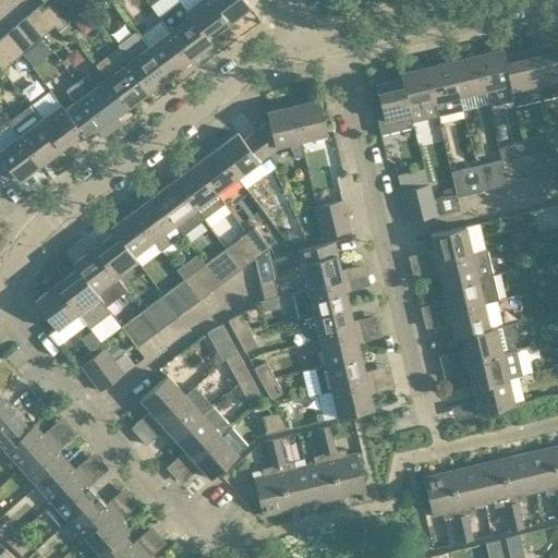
[(58,0),(52,0),(49,3),(59,14),(65,8),(58,0)]
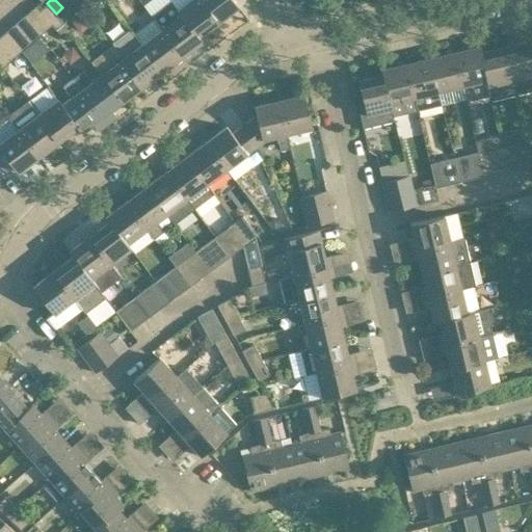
[(169,0),(149,0),(143,4),(151,16),(161,29),(182,56),(202,42),(198,36),(178,9),(171,0),(170,1),(169,0)]
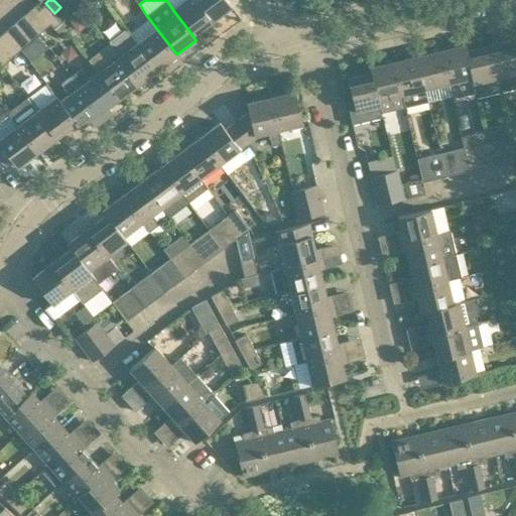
[(196,0),(183,0),(172,9),(192,35),(212,21),(196,0)]
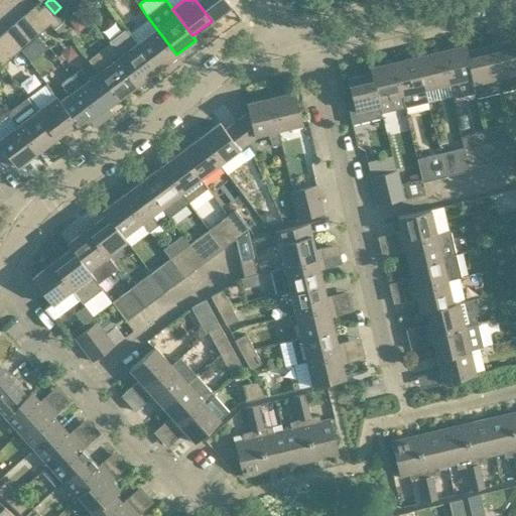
[(227,0),(196,0),(212,21),(232,6),(227,0)]
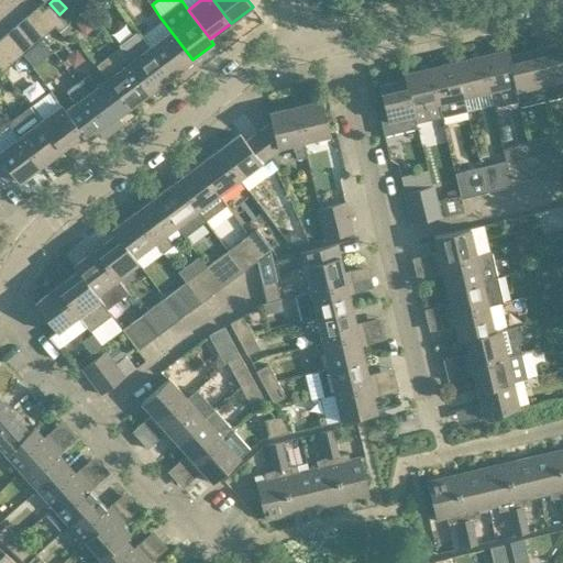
[(39,4),(26,14),(43,36),(55,26),(59,31),(67,23),(64,19),(59,14),(50,3),(43,10),(39,4)]
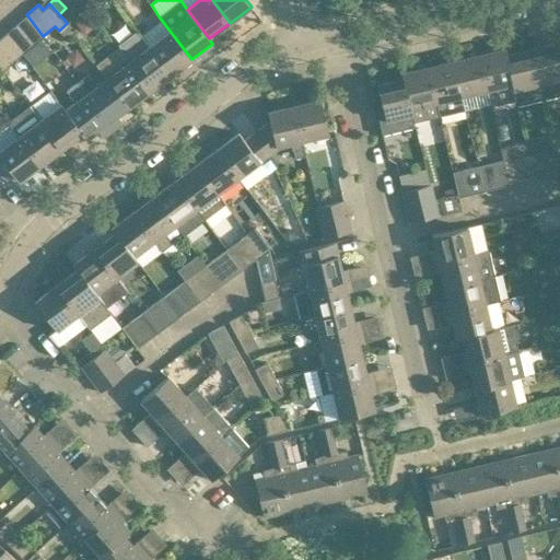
[(26,14),(7,32),(23,54),(43,36),(26,14)]
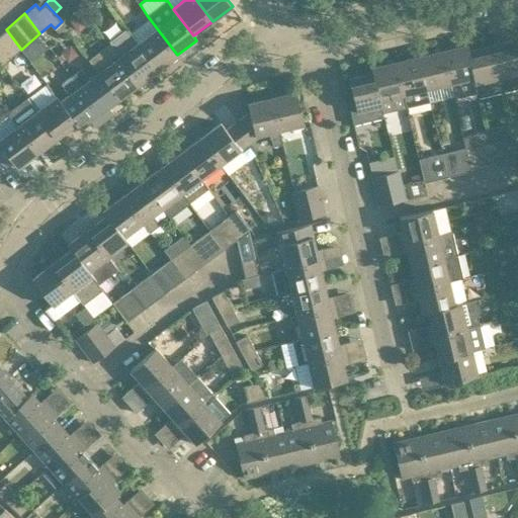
[(62,21),(55,28),(61,35),(68,29),(62,21)]
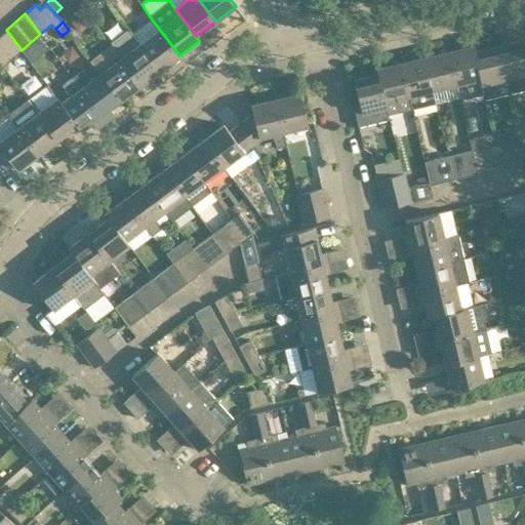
[(159,29),(139,43),(160,70),(179,55),(159,29)]
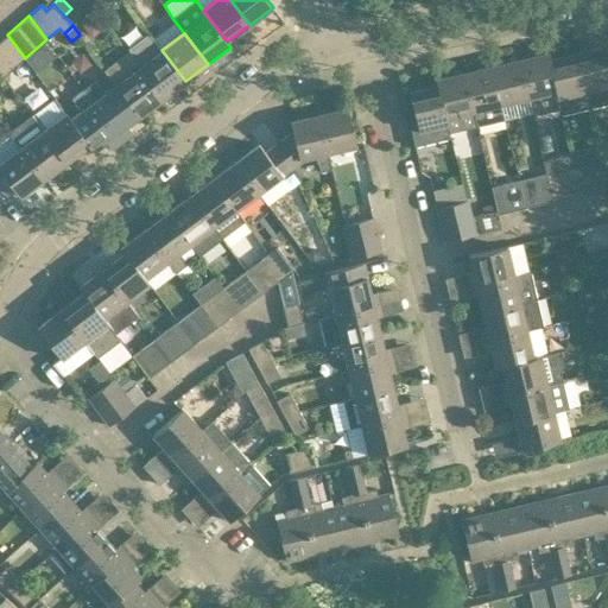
[(7,35),(0,40),(0,49),(16,67),(25,58),(7,35)]
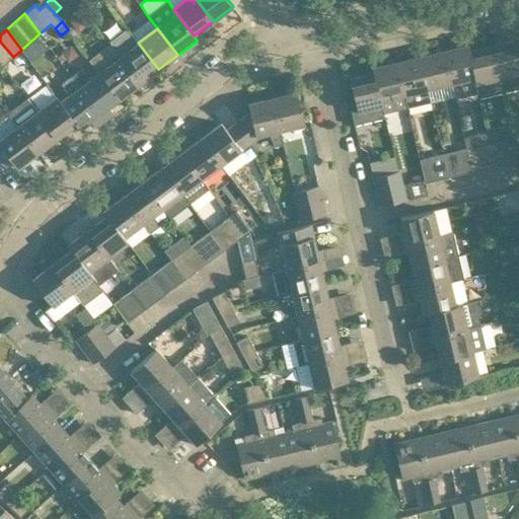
[(129,30),(109,45),(139,84),(158,69),(138,43),(129,30)]
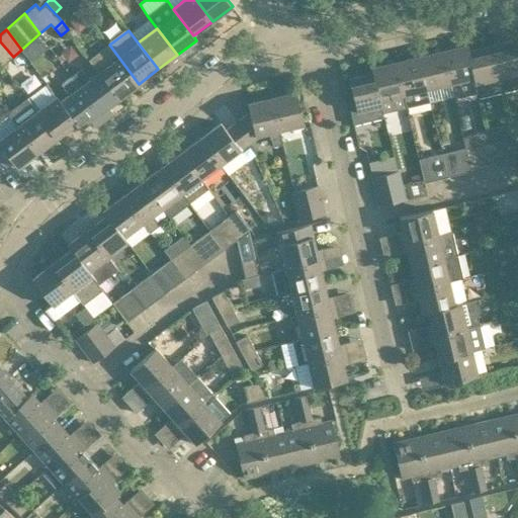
[(517,49),(516,38),(492,45),(499,77),(503,91),(517,87),(517,49)]
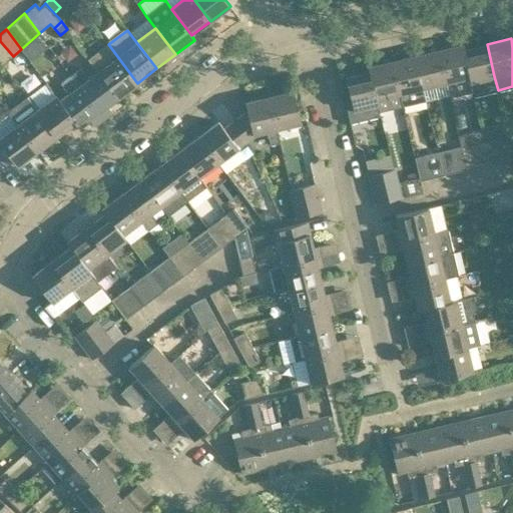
[(88,58),(98,71),(118,97),(137,83),(108,44),(88,58)]
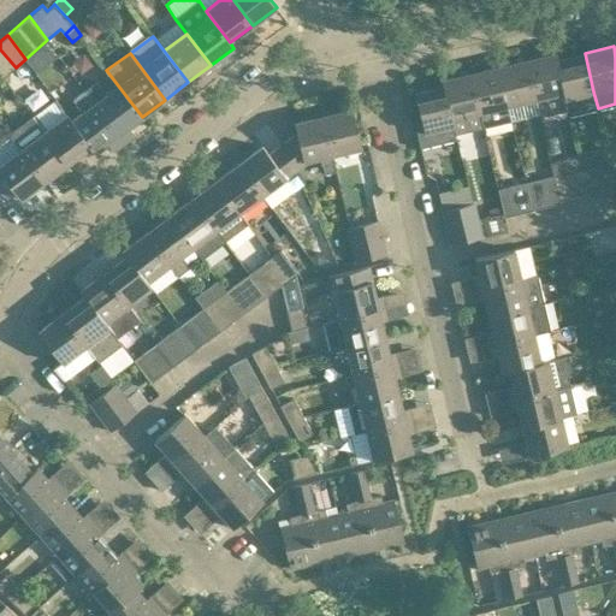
[(555,53),(527,59),(535,98),(540,119),(569,112),(555,53)]
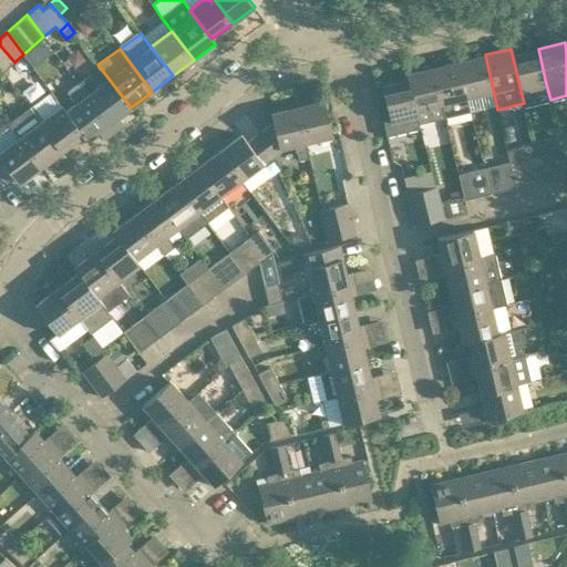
[(512,49),(511,49),(524,103),(524,106),(550,100),(546,84),(538,49),(513,54),(512,49)]
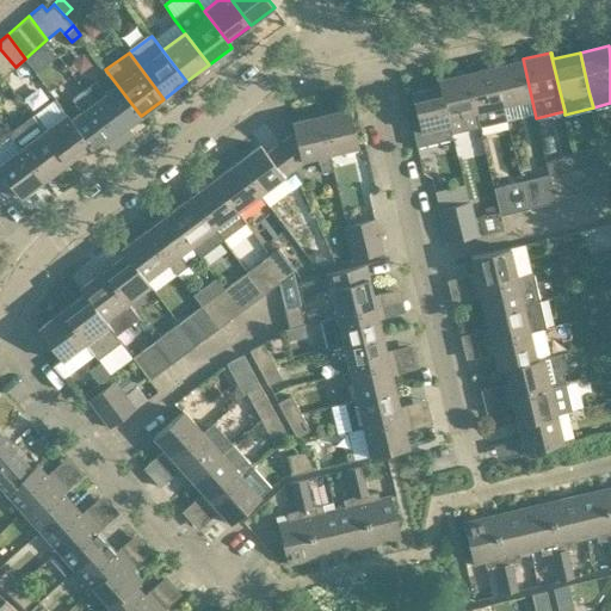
[(523,59),(494,66),(504,104),(531,97),(523,59)]
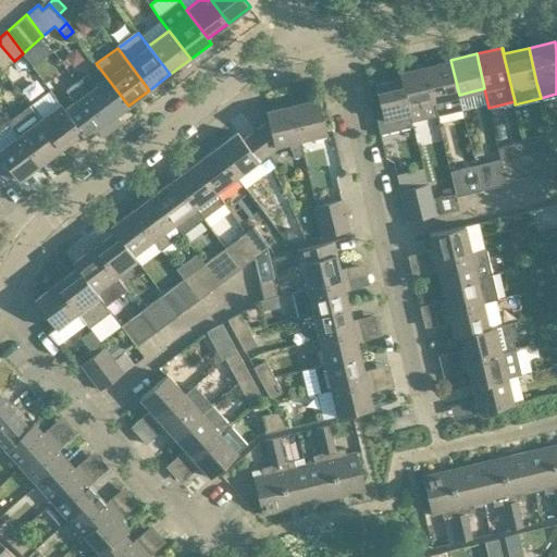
[(433,57),(423,59),(425,65),(433,100),(437,116),(462,111),(459,95),(450,60),(435,63),(433,57)]
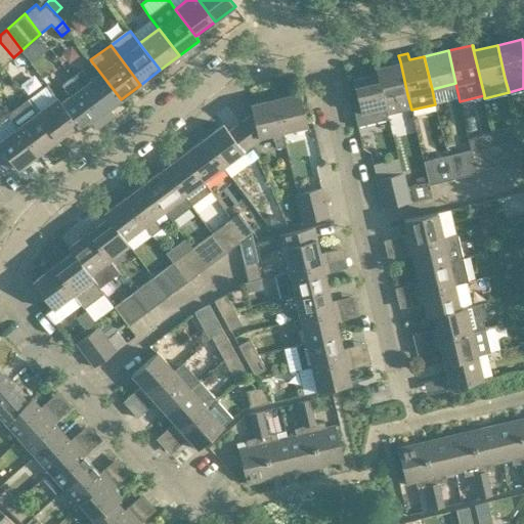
[(400,61),(377,68),(378,73),(387,116),(411,110),(407,94),(400,61)]
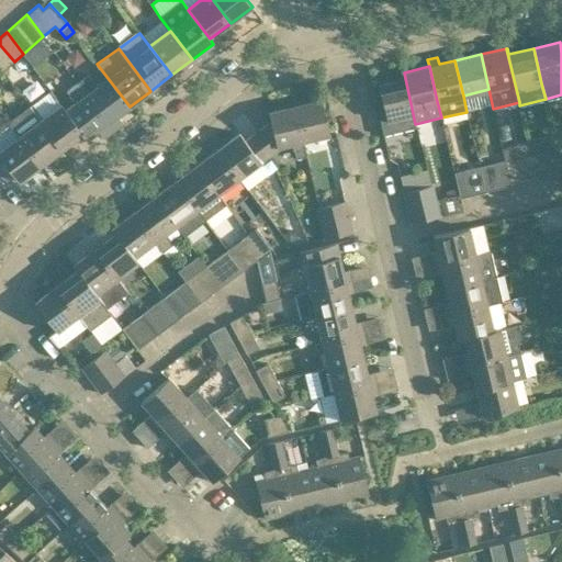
[(88,75),(78,82),(114,130),(123,123),(117,115),(130,107),(108,78),(97,86),(88,75)]
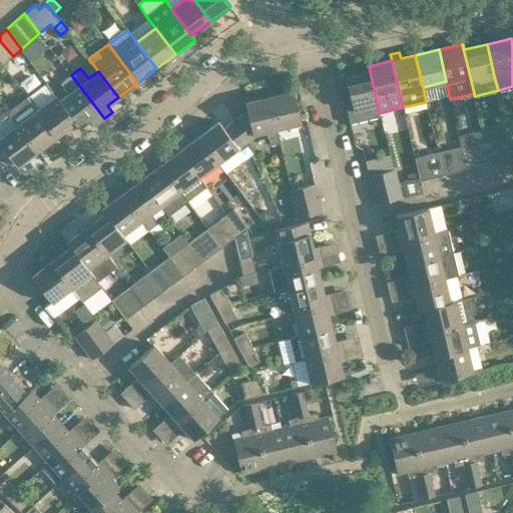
[(370,71),(346,77),(352,103),(346,104),(350,122),(380,115),(379,113),(370,71)]
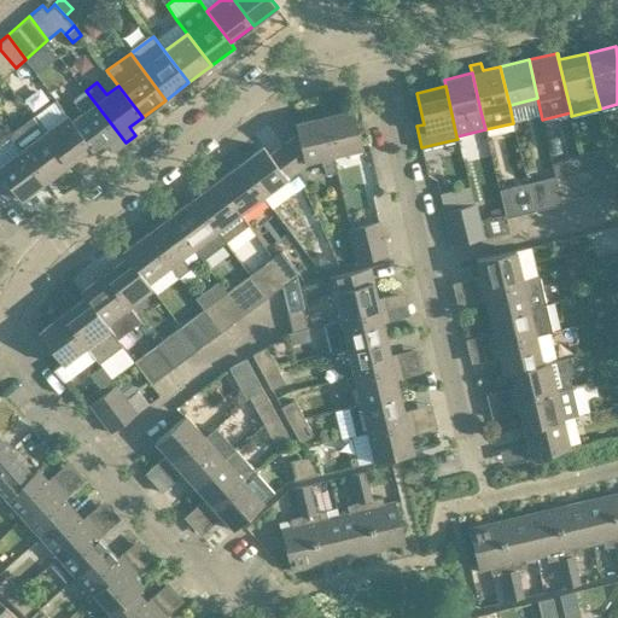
[(68,114),(68,115),(95,152),(108,144),(114,151),(126,143),(86,91),(74,99),(83,111),(73,120),(68,114)]
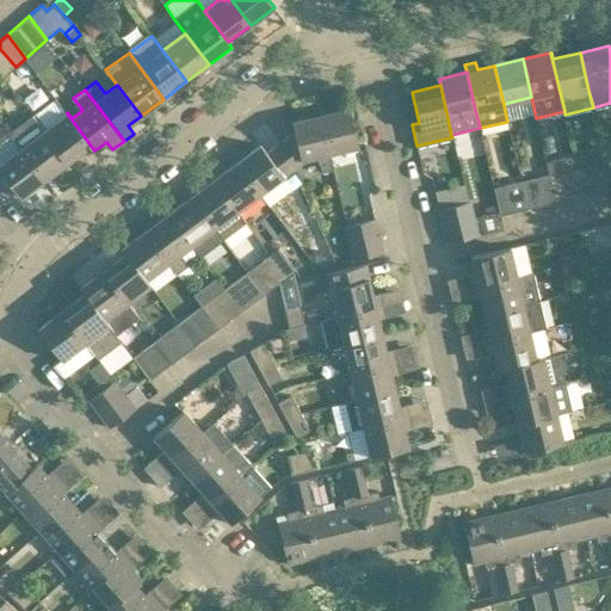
[(350,107),(321,115),(329,153),(358,146),(350,107)]
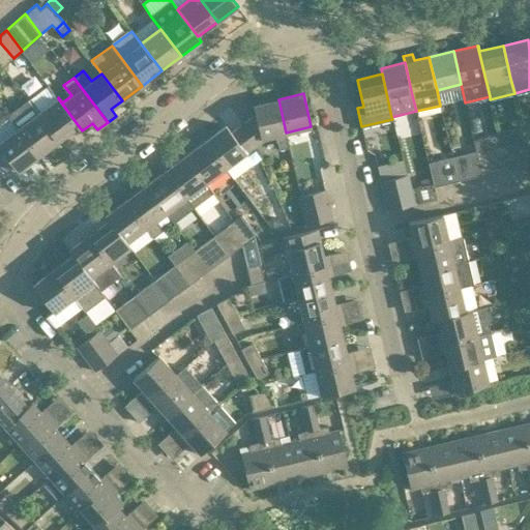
[(58,98),(38,113),(59,141),(78,126),(82,131),(82,130),(58,98)]
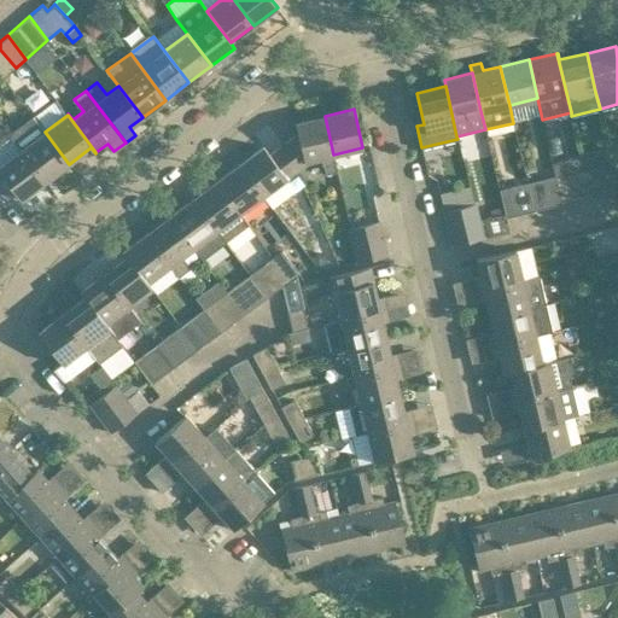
[(33,116),(10,134),(11,135),(21,149),(45,181),(69,164),(45,132),(34,118),(33,116)]
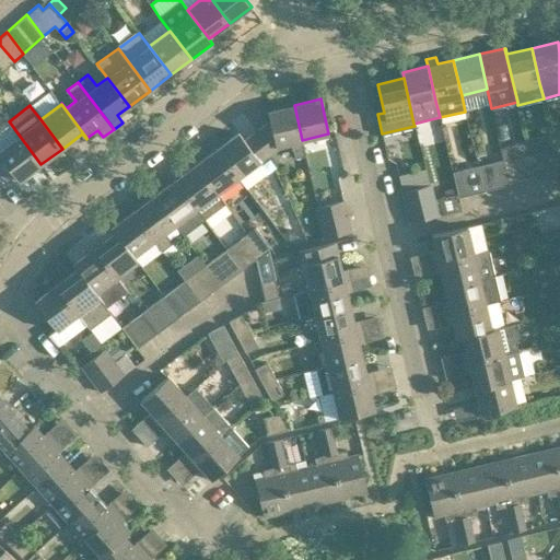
[(269,121),(257,130),(268,155),(276,149),(276,146),(291,142),(295,159),(306,155),(302,140),(294,105),(268,111),(269,121)]
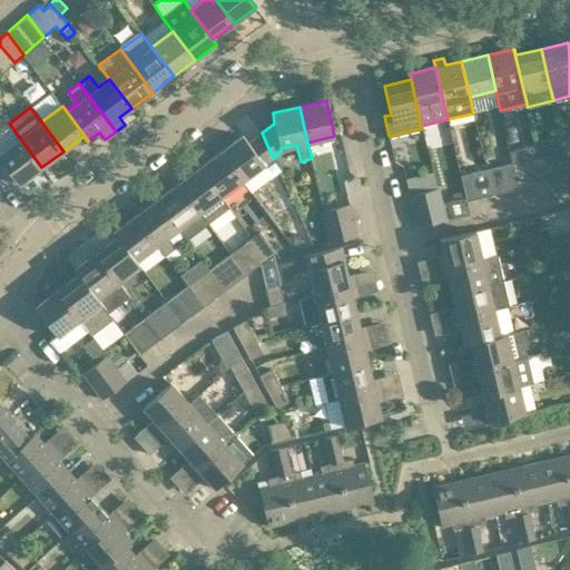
[(243,135),(220,150),(243,180),(273,158),(262,133),(249,143),(243,135)]
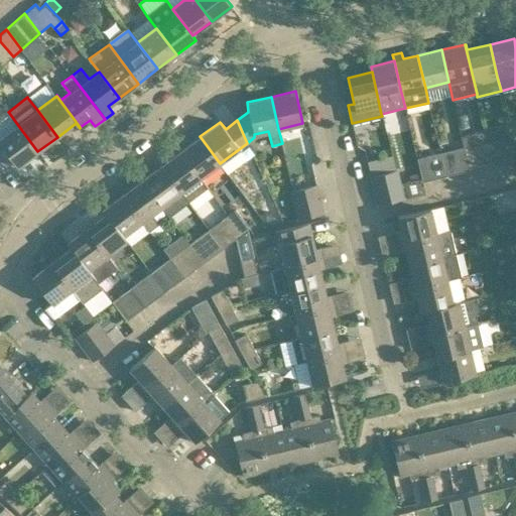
[(37,151),(17,124),(0,137),(0,142),(17,166),(37,151)]
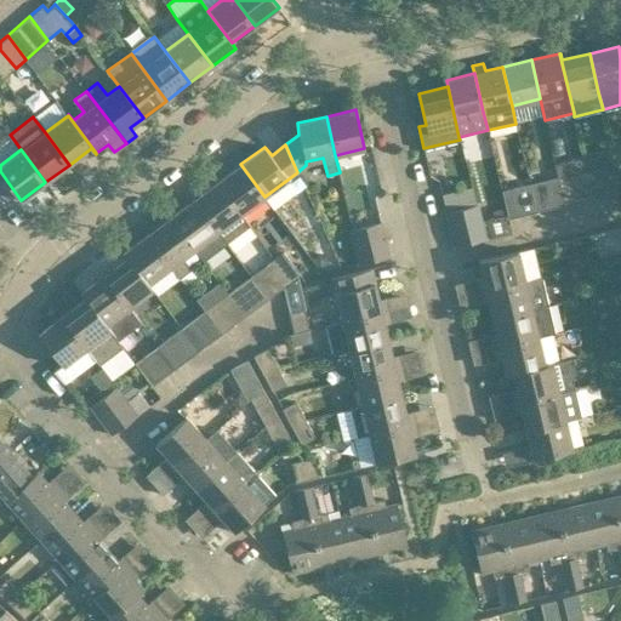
[(620,191),(615,163),(587,170),(593,198),(620,191)]
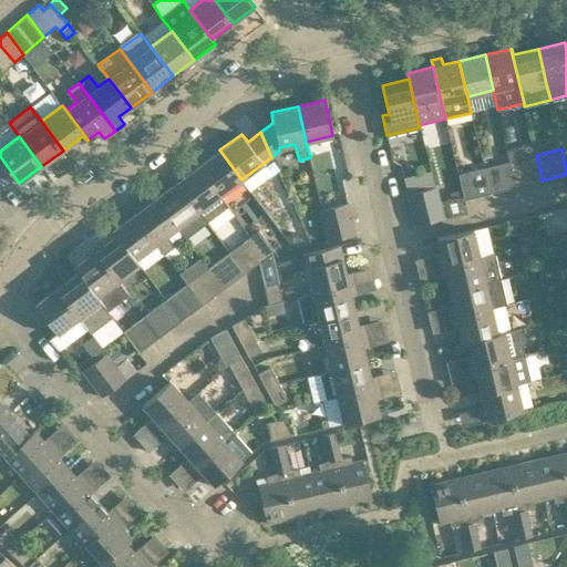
[(219,150),(198,166),(220,196),(241,179),(219,150)]
